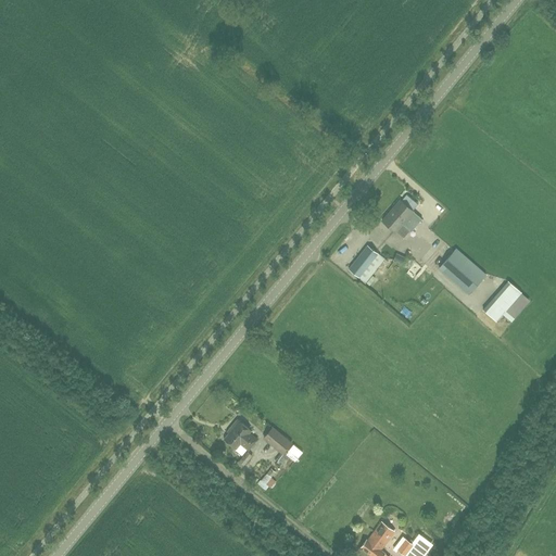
[(400,200),(381,220),(395,232),(403,224),(411,231),(412,232),(422,219),(414,212),(400,200)]
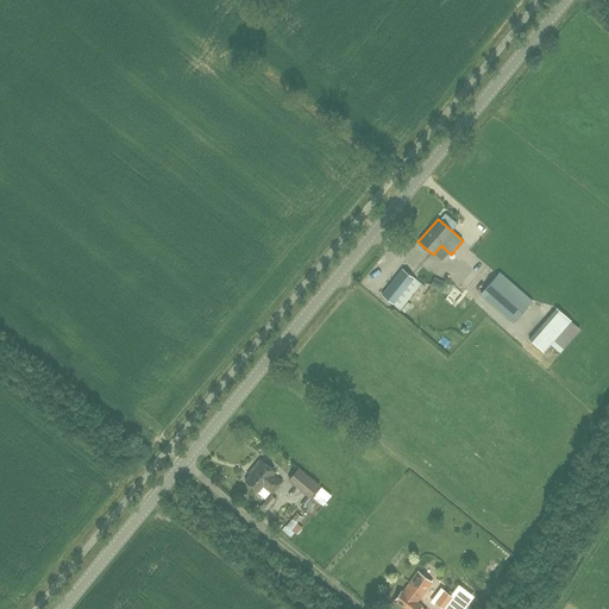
[(393,305),(394,303),(401,309),(420,286),(419,284),(420,282),(414,277),(402,268),(382,295),(393,305)]
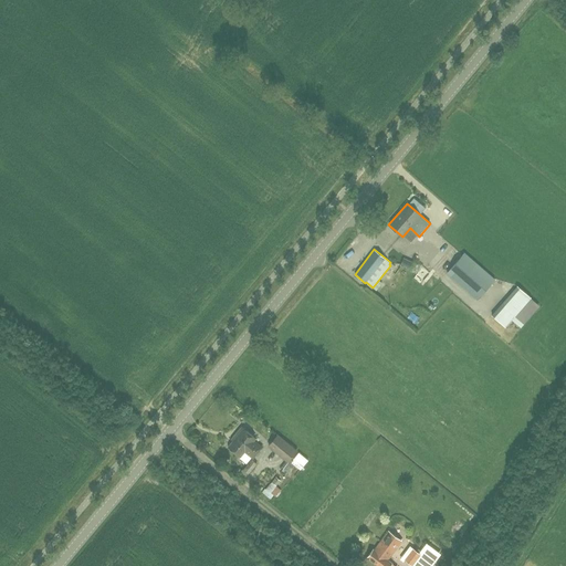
[(447,273),(477,300),(494,279),(464,253),(447,273)]
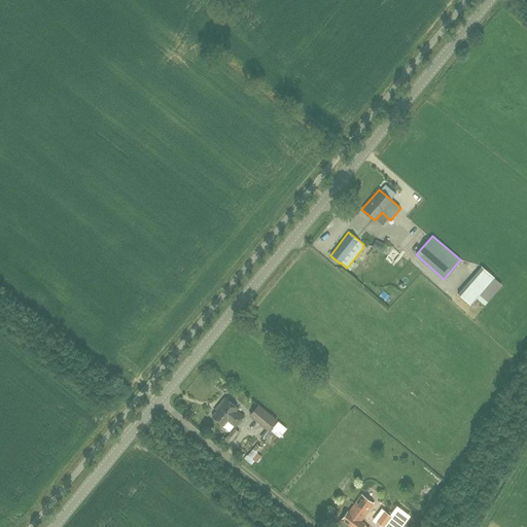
[(327,240),(323,247),(328,250),(332,244),(327,240)]
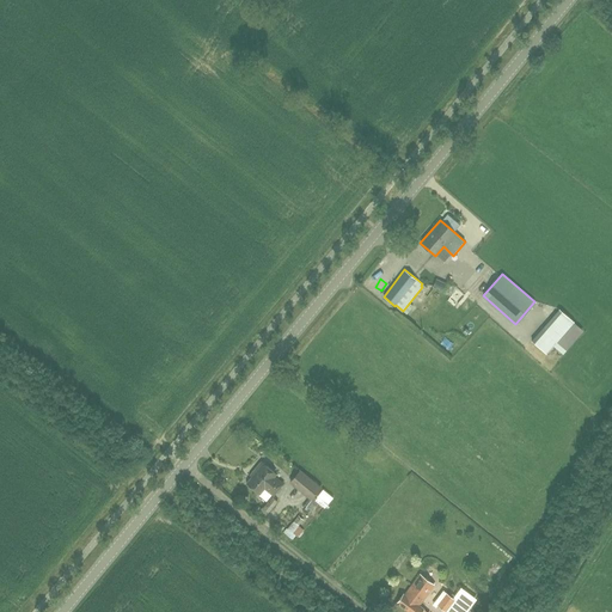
[(574,322),(562,311),(561,310),(560,310),(540,331),(555,344),(574,322)]
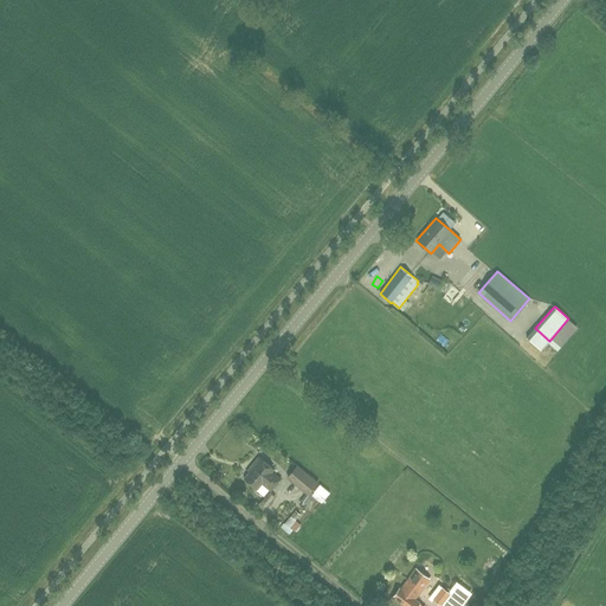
[(260,483),(269,490),(271,492),(282,479),(274,472),(275,470),(260,457),(249,471),(250,474),(245,479),(256,489),(260,483)]
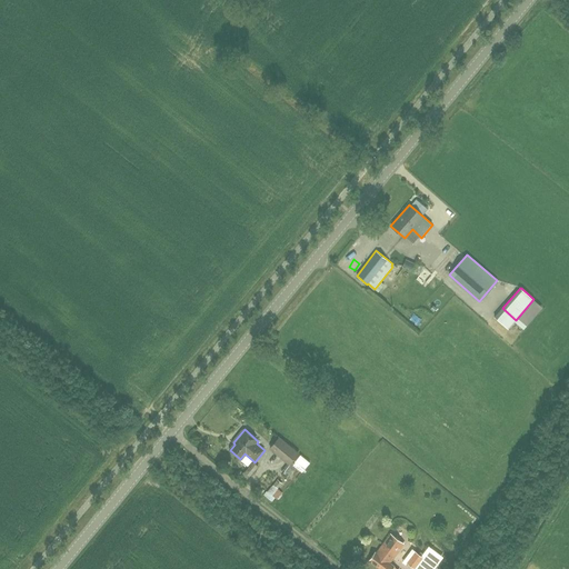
[(297,468),(300,471),(308,461),(300,455),(293,462),(291,461),(298,453),(279,437),(269,448),(287,463),(283,469),(291,476),(296,470),(297,468)]
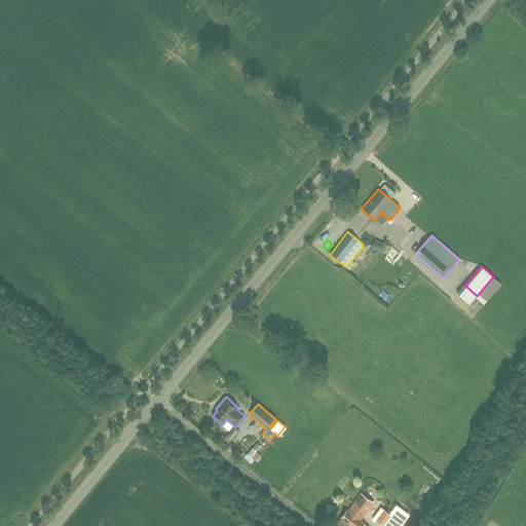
[(234,425),(225,436),(231,440),(239,429),(234,425)]
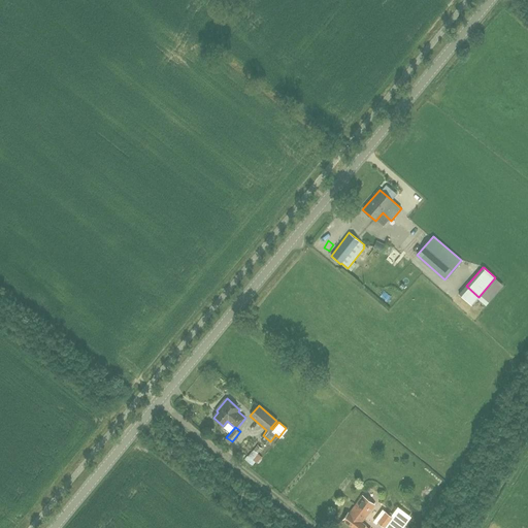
[(263,457),(260,453),(266,449),(263,444),(246,456),(252,464),(263,457)]
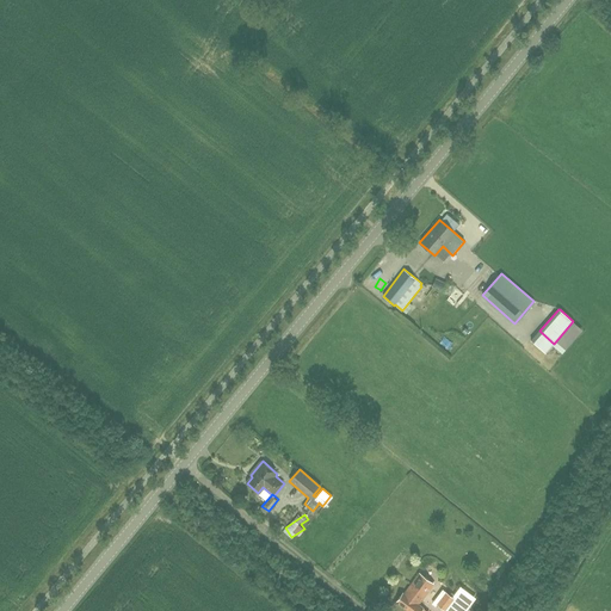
[(409,610),(420,610),(424,608),(419,604),(433,584),(419,573),(403,593),(402,592),(396,602),(409,610)]
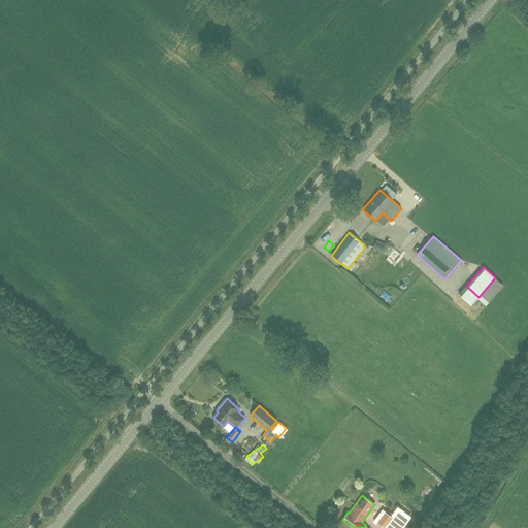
[(398,527),(401,525),(392,519),(393,518),(385,512),(376,522),(385,527),(386,527),(387,527),(398,527)]
